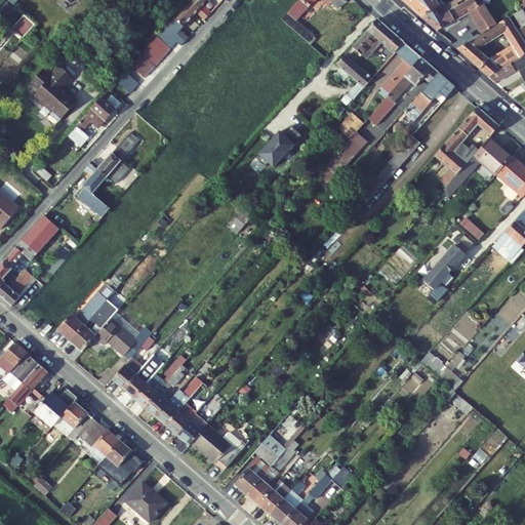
[(203,5),(207,0),(191,0),(190,1),(207,17),(211,13),(203,5)]
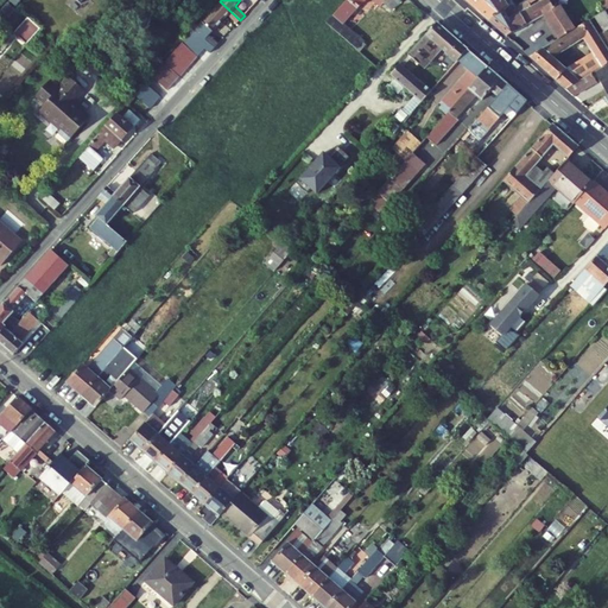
[(392,10),(400,0),(346,0),(343,4),(353,12),(363,0),(373,0),(381,6),(384,2),(392,10)]
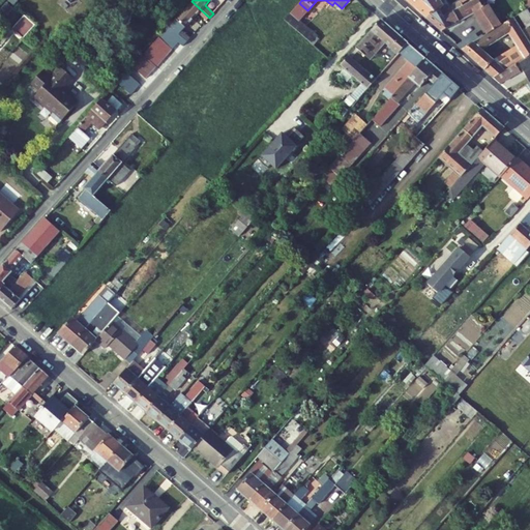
[(405,0),(415,8),(427,0),(405,0)]
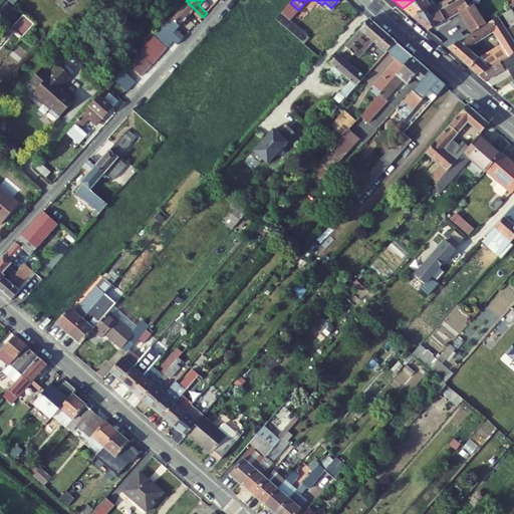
[(449,4),(447,1),(436,7),(433,3),(430,4),(426,0),(414,0),(403,8),(413,17),(427,9),(431,16),(446,7),(449,5),(449,4)]
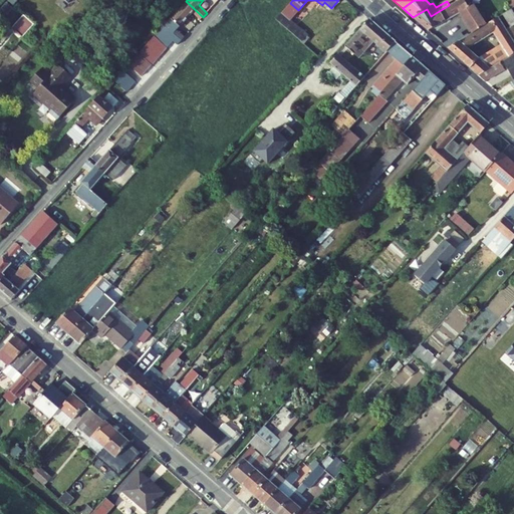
[(431,16),(427,9),(413,17),(429,31),(460,13),(473,33),(488,24),(476,4),(469,7),(464,0),(459,0),(450,6),(447,7),(446,7),(431,16)]
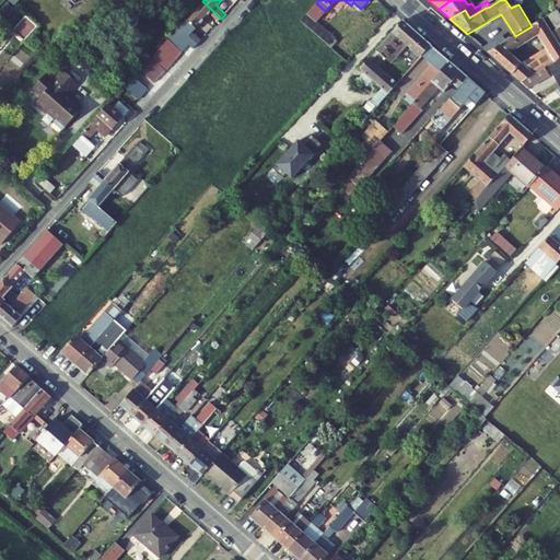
[(2,7),(8,11),(13,6),(8,1),(2,7)]
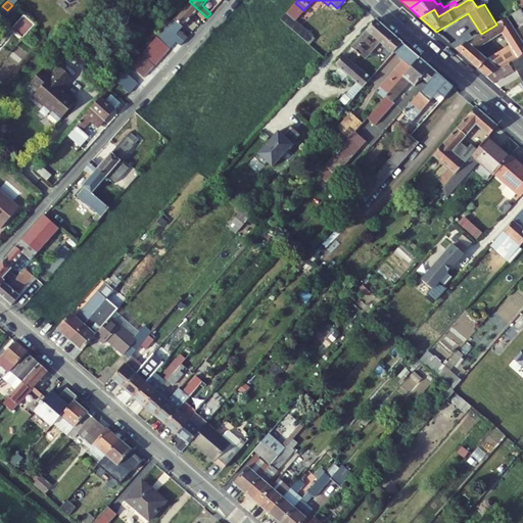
[(177,42),(181,46),(188,38),(185,36),(182,39),(177,34),(180,31),(196,13),(203,20),(206,17),(189,1),(157,37),(171,49),(177,42)]
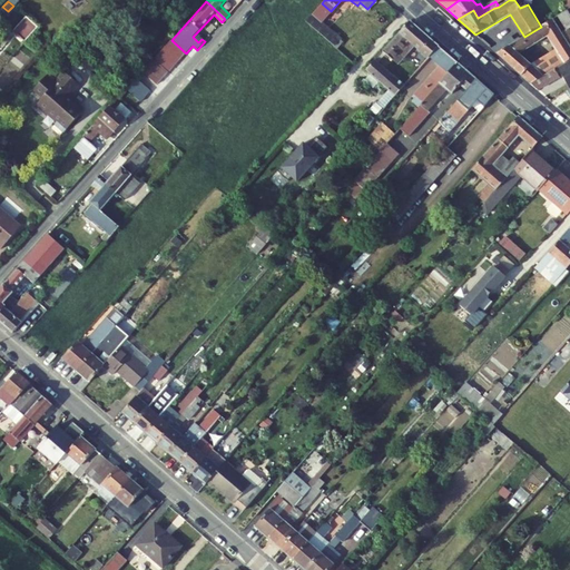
[(323,20),(331,11),(322,3),(314,12),(323,20)]
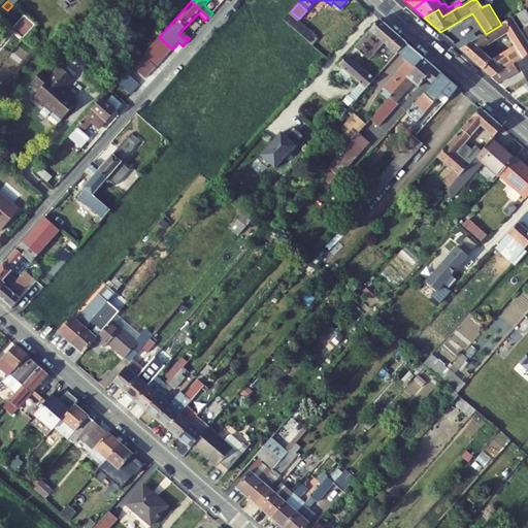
[(527,12),(526,9),(517,14),(520,20),(525,27),(527,26),(527,27),(527,12)]
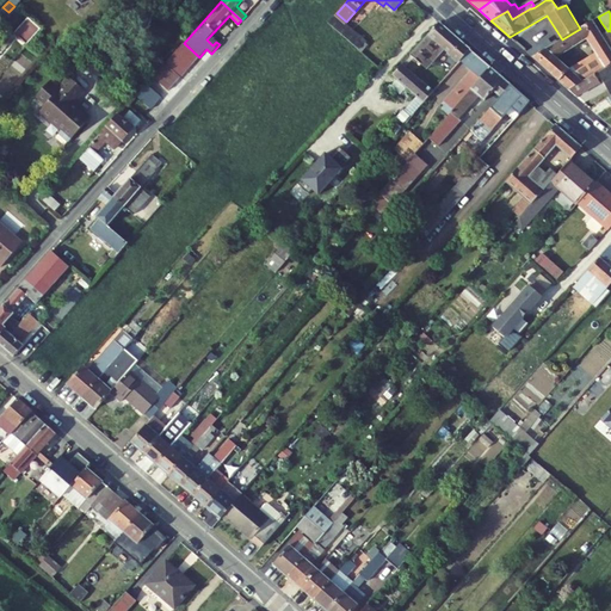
[(344,24),(346,22),(337,13),(334,16),(344,24)]
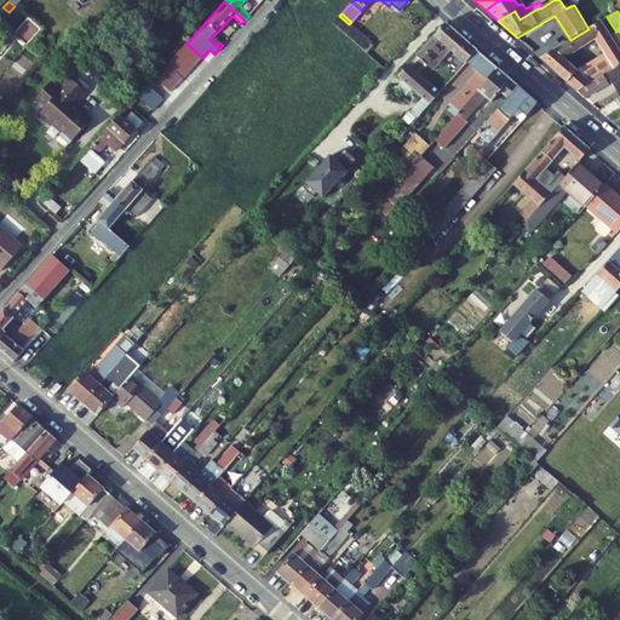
[(365,50),(371,42),(349,24),(339,16),(333,23),(365,50)]
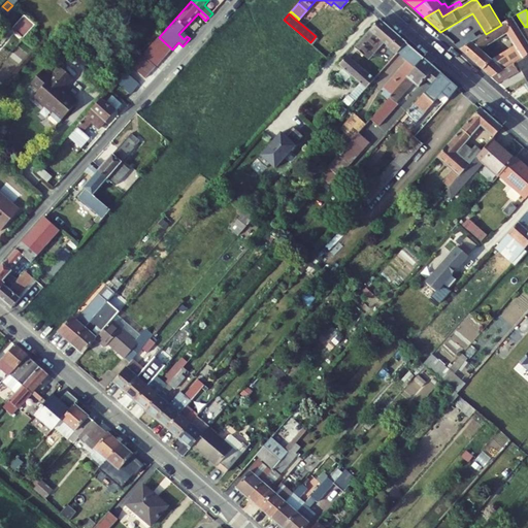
[(23,39),(35,26),(24,15),(12,29),(14,31),(23,39)]
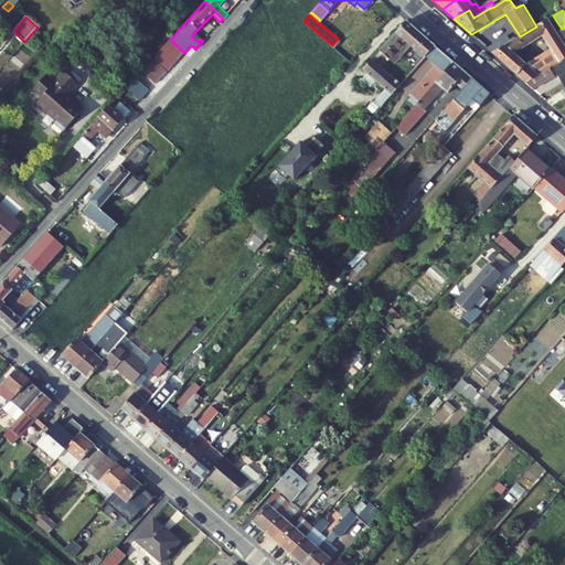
[(564,29),(564,28),(562,29),(556,32),(552,24),(548,19),(536,27),(520,36),(511,42),(492,53),(518,75),(526,64),(514,54),(543,36),(551,50),(560,63),(564,59),(564,29)]
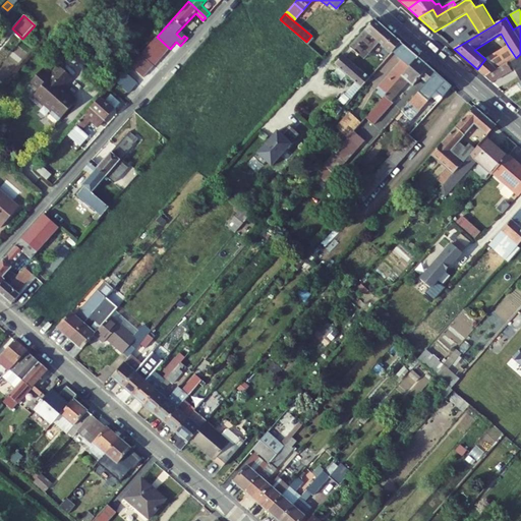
[(392,52),(401,43),(395,38),(374,19),(350,47),(358,55),(359,55),(366,48),(370,52),(379,43),(385,48),(391,54),(392,52)]
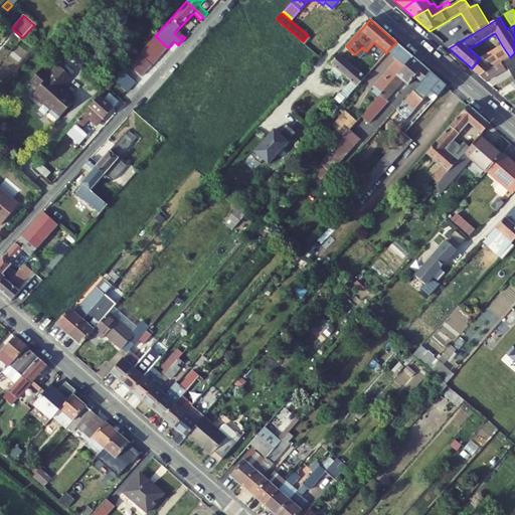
[(0,41),(2,43),(14,30),(12,28),(0,41)]
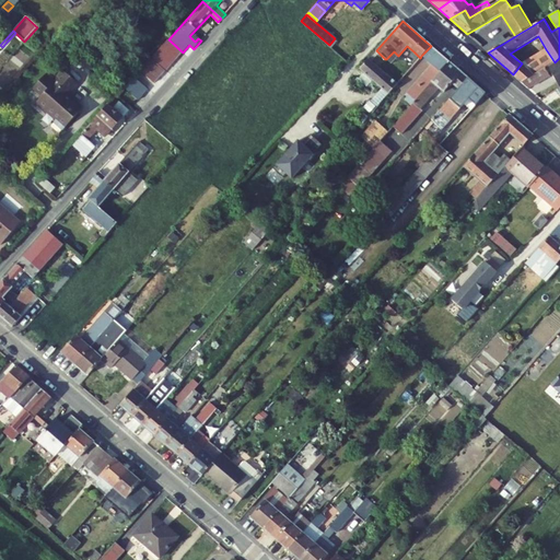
[(195,42),(198,38),(193,33),(189,36),(195,42)]
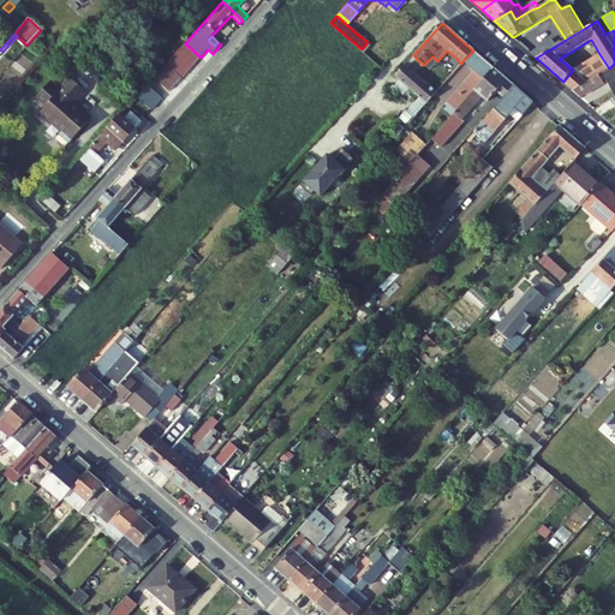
[(530,52),(536,58),(556,46),(551,39),(530,52)]
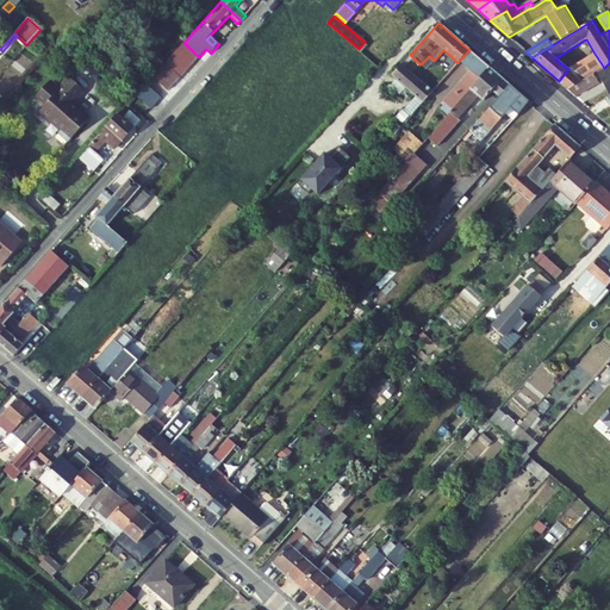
[(198,57),(182,43),(178,49),(193,63),(198,57)]
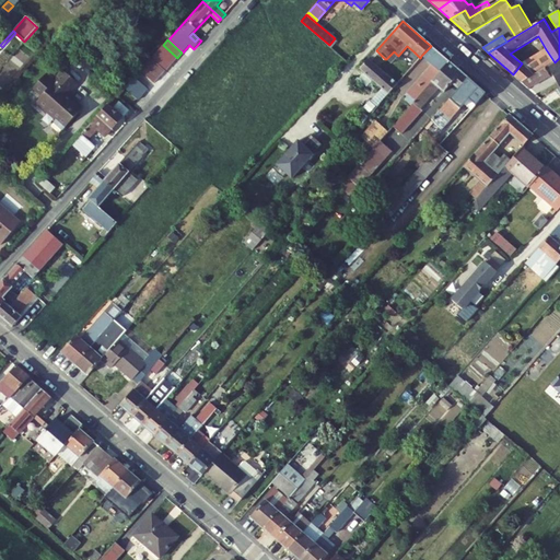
[(163,45),(158,51),(172,65),(177,58),(163,45)]
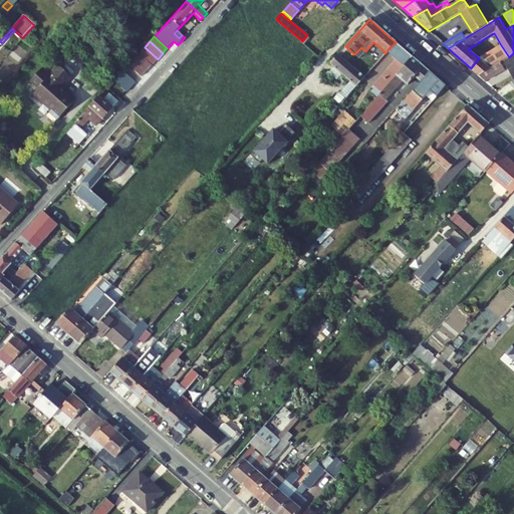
[(396,42),(387,51),(397,60),(373,86),(374,87),(371,91),(377,96),(381,92),(380,92),(397,75),(413,57),(396,42)]
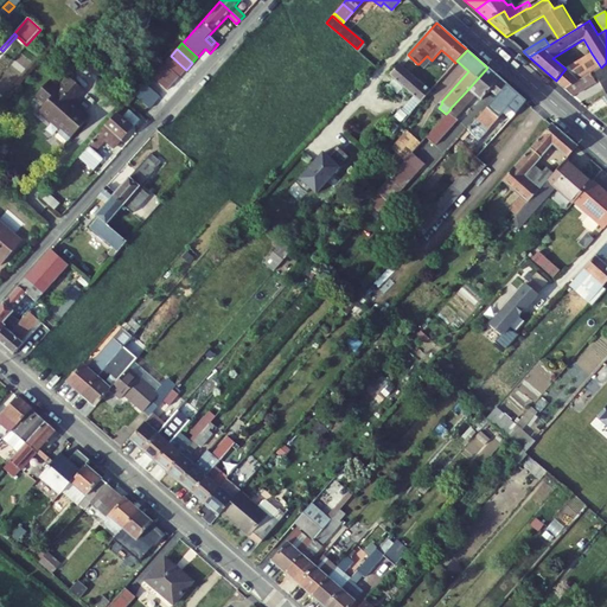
[(592,53),(566,69),(556,81),(566,89),(579,81),(601,68),(592,53)]
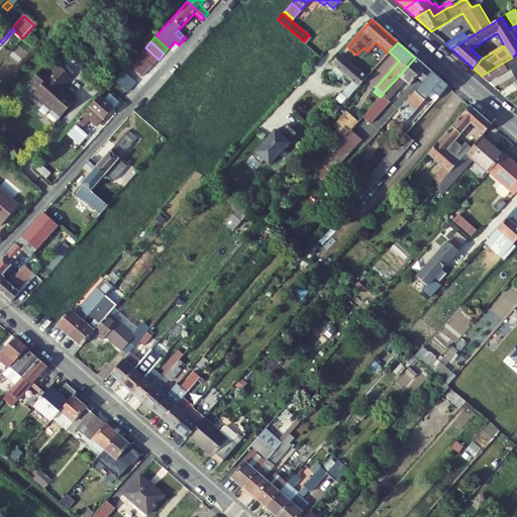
[(349,62),(355,55),(347,46),(340,55),(349,62)]
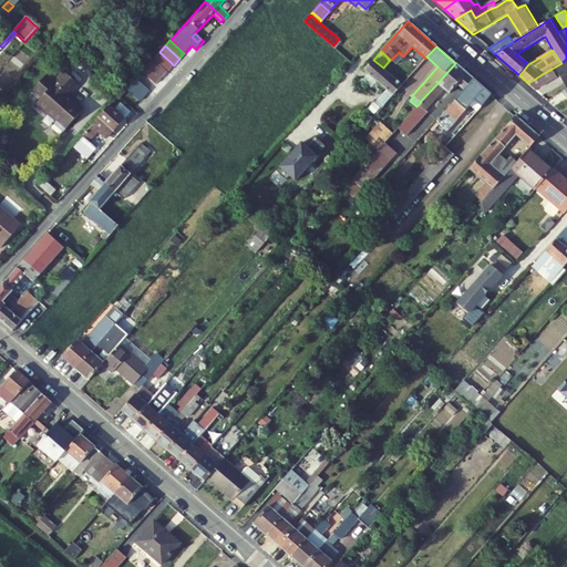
[(154,58),(168,71),(174,65),(160,52),(154,58)]
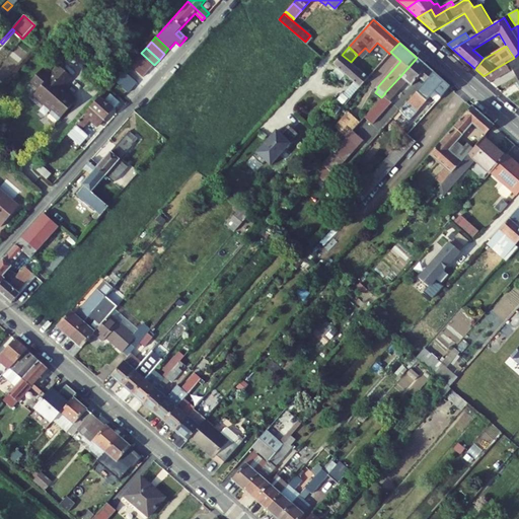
[(363,60),(369,52),(365,48),(358,55),(363,60)]
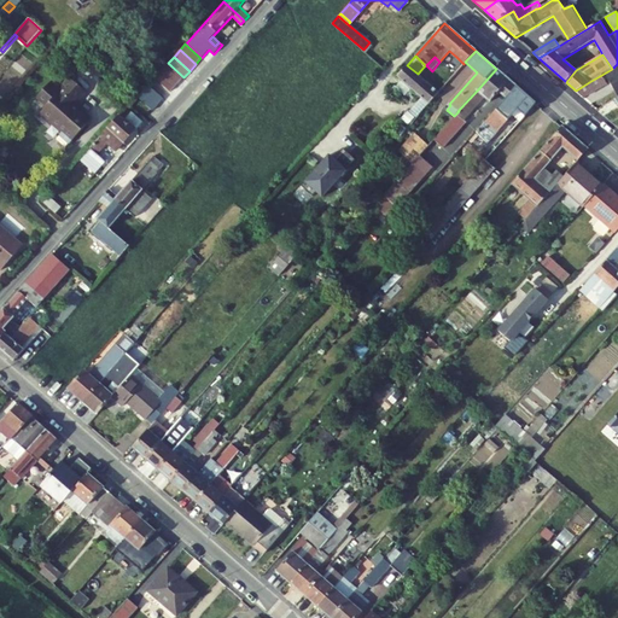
[(184,77),(168,63),(155,77),(170,92),(184,77)]
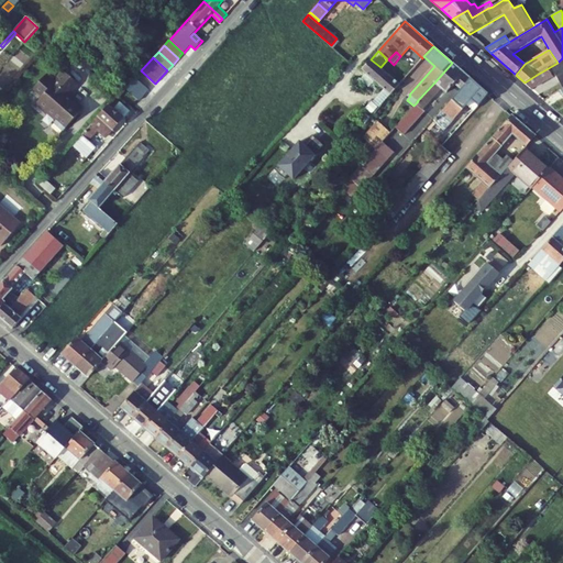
[(553,72),(562,87),(562,58),(558,63),(537,75),(525,83),(531,89),(553,76),(551,74),(553,72)]
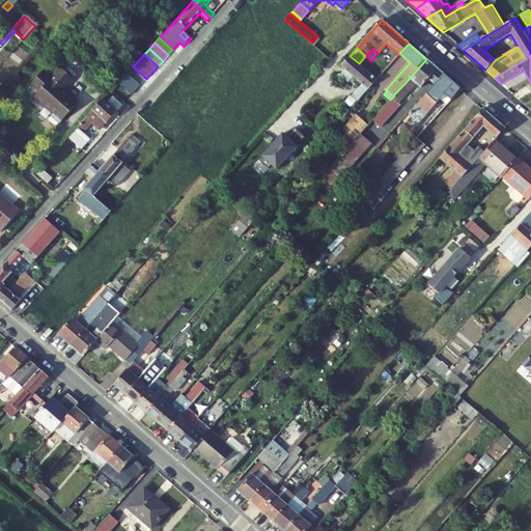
[(359,63),(350,56),(340,66),(368,90),(376,79),(359,63)]
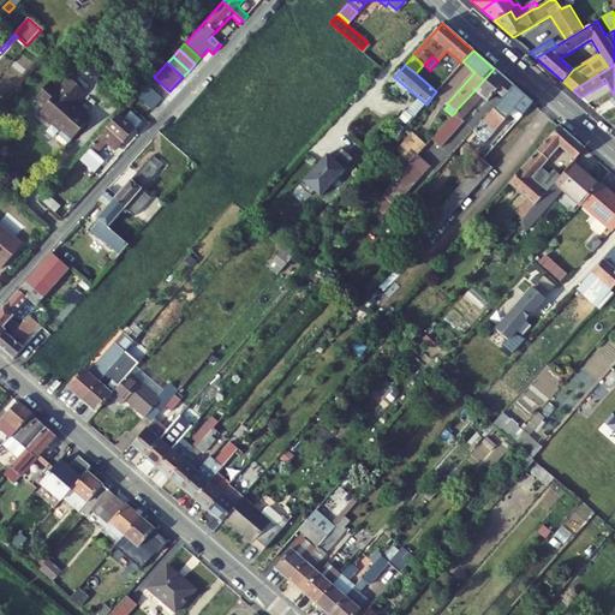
[(488,101),(496,91),(503,97),(514,87),(494,69),(475,90),(455,111),(457,111),(452,115),(431,138),(441,147),(464,121),(461,119),(482,96),(488,101)]
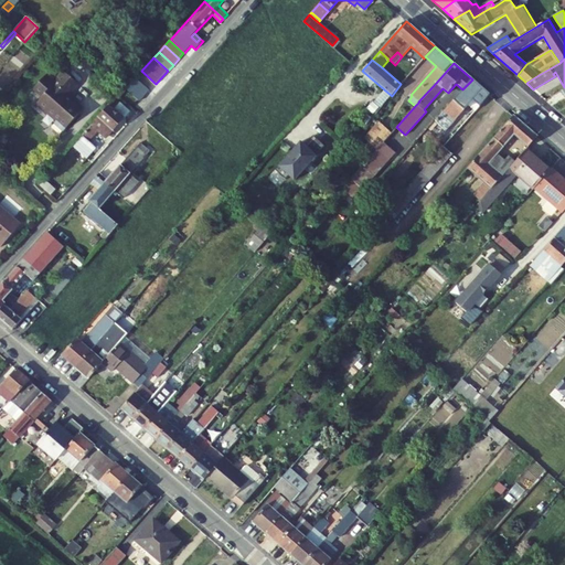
[(65,72),(63,71),(56,78),(57,81),(65,72)]
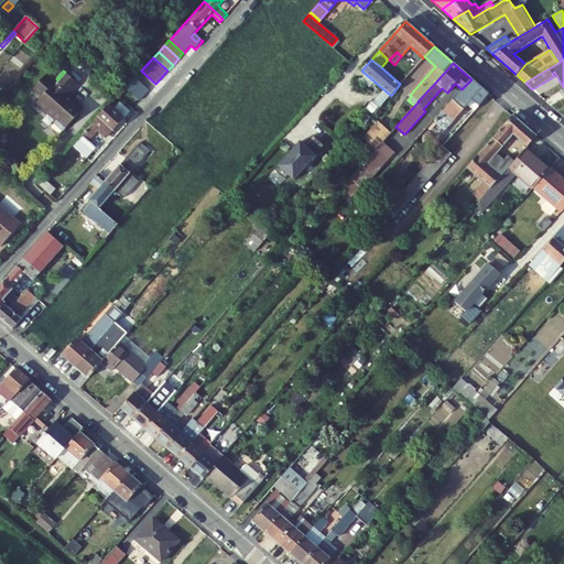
[(78,84),(65,72),(57,80),(55,83),(46,75),(34,88),(43,96),(36,104),(47,114),(49,112),(57,120),(54,123),(64,131),(80,112),(80,107),(67,96),(78,84)]
